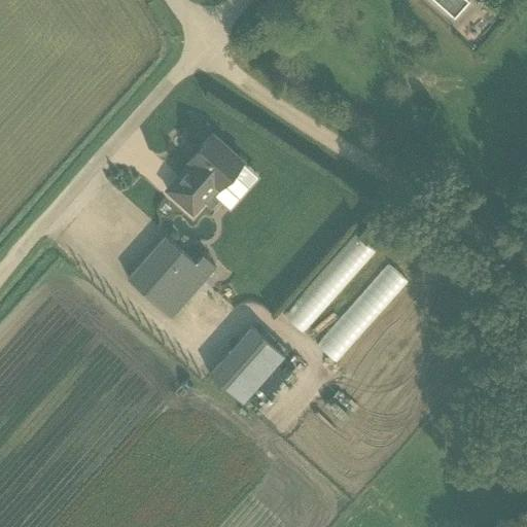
[(218,187),(218,188),(243,161),(212,133),(188,160),(190,162),(167,189),(195,214),(218,187)]
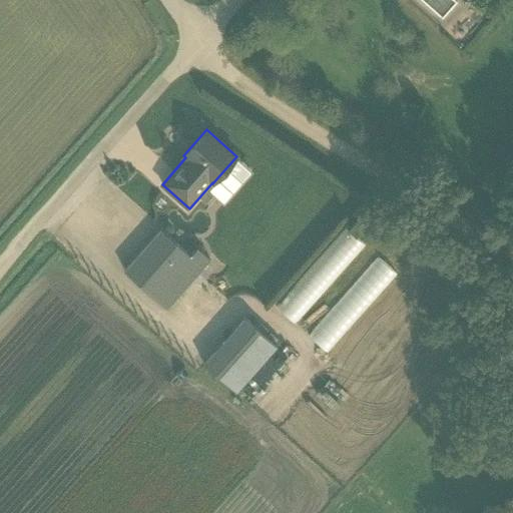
[(365,245),(346,228),(277,308),(295,324),(365,245)]
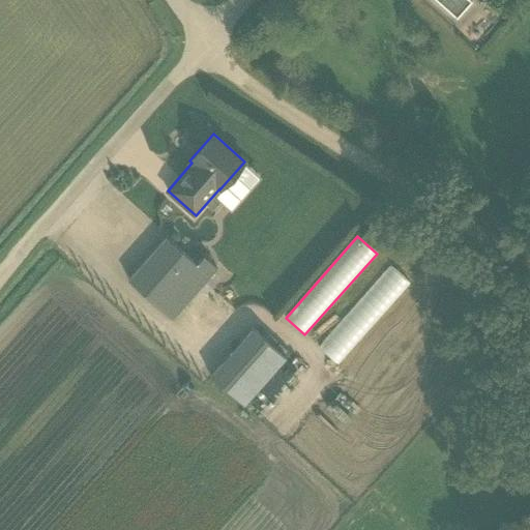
[(197,263),(167,237),(128,280),(173,319),(217,268),(203,256),(197,263)]
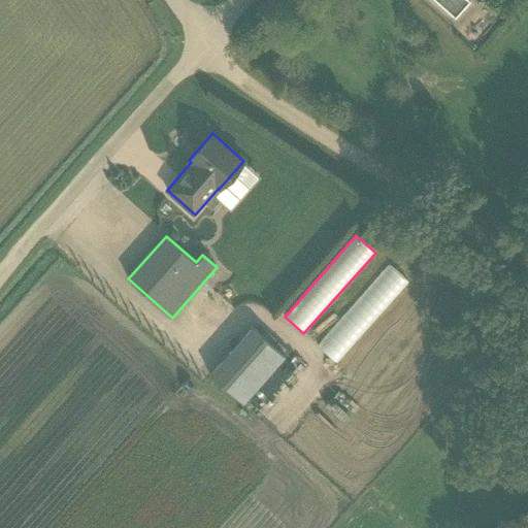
[(317,344),(335,361),(407,282),(389,265),(317,344)]
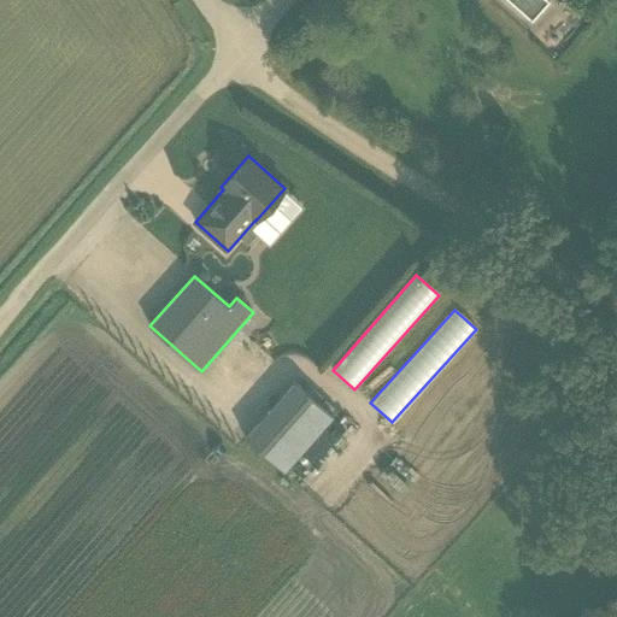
[(334,415),(293,380),(245,436),(283,471),(334,415)]
